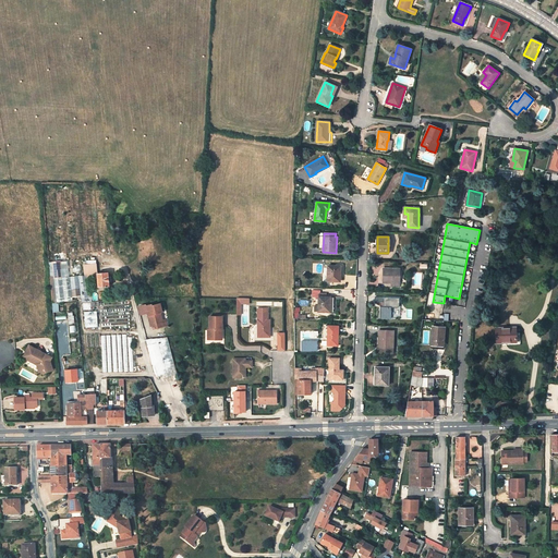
[(85,265),(86,275),(98,274),(97,264),(85,265)]
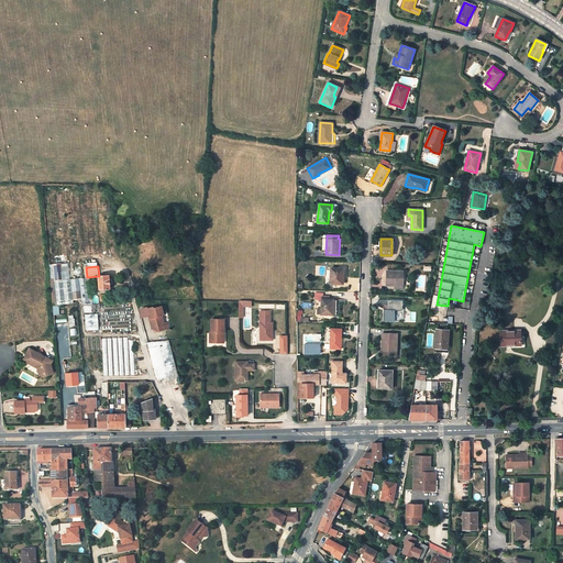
[(344,268),(331,268),(330,284),(342,284),(343,279),(344,268)]
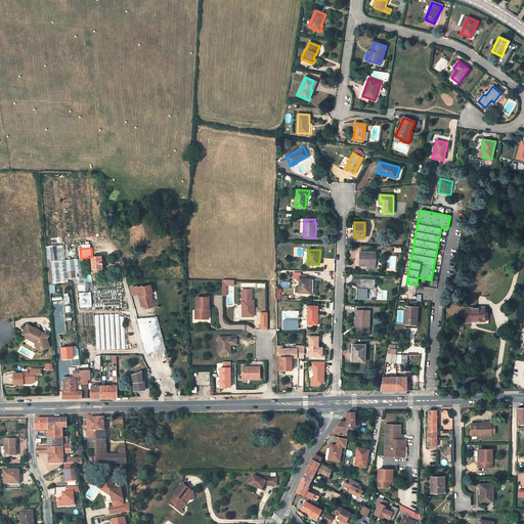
[(375,252),(360,252),(360,265),(367,265),(367,269),(375,269),(375,258),(376,258),(376,254),(375,254),(375,252)]
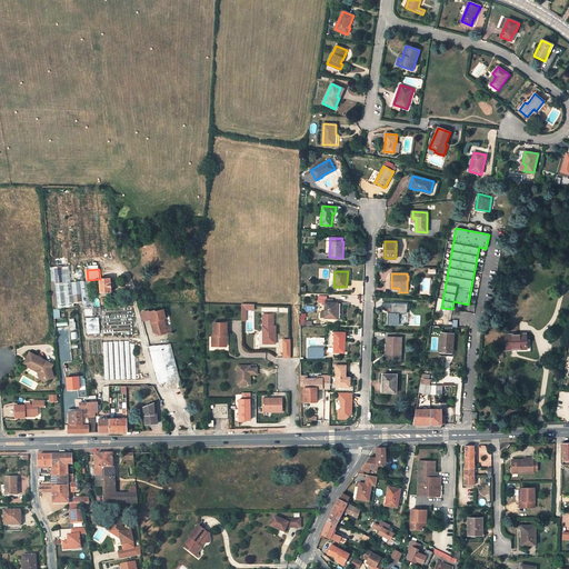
[(113,291),(111,278),(100,279),(101,293),(113,291)]
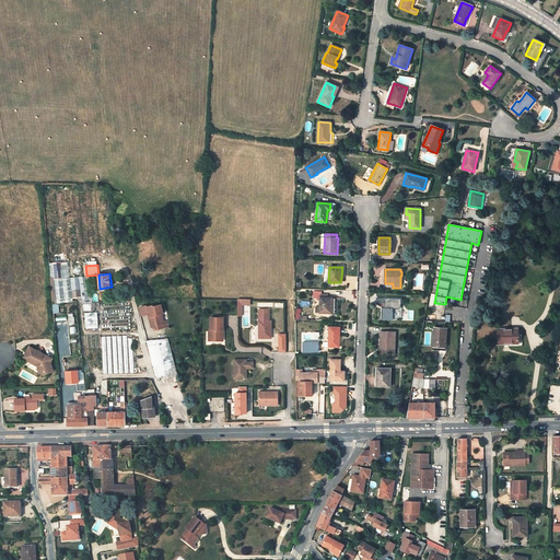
[(330,313),(331,298),(327,298),(328,294),(322,294),(322,298),(319,298),(319,313),(330,313)]
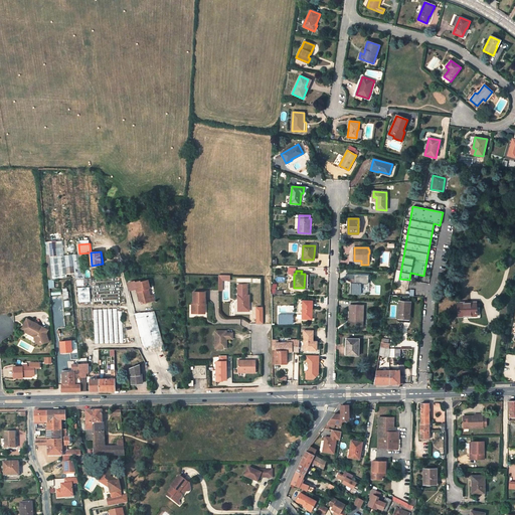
[(223,280),(230,280),(230,275),(219,275),(219,291),(223,291),(223,280)]
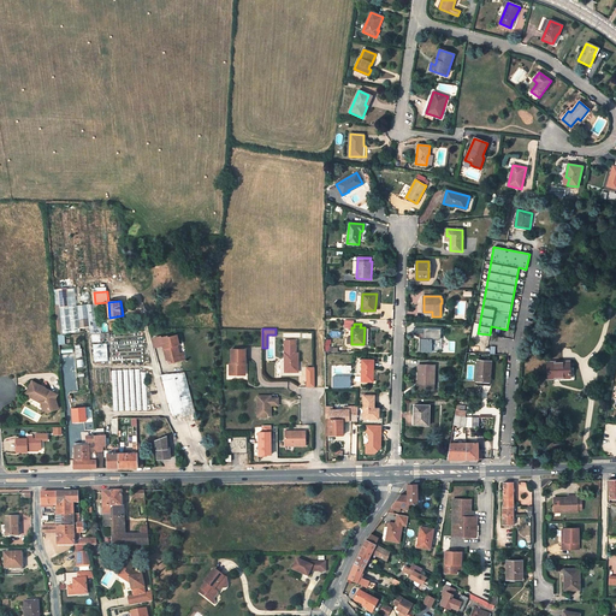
[(432,329),(414,329),(414,333),(420,333),(424,333),(424,338),(420,338),(420,351),(432,353),(432,339),(432,329)]
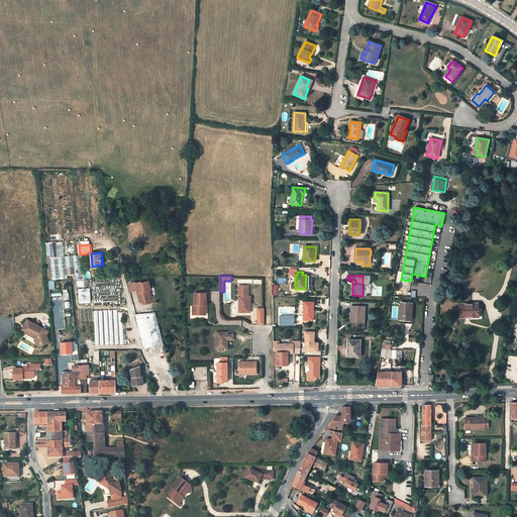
[(116,280),(96,281),(96,286),(94,286),(95,303),(121,303),(120,286),(117,286),(116,280)]
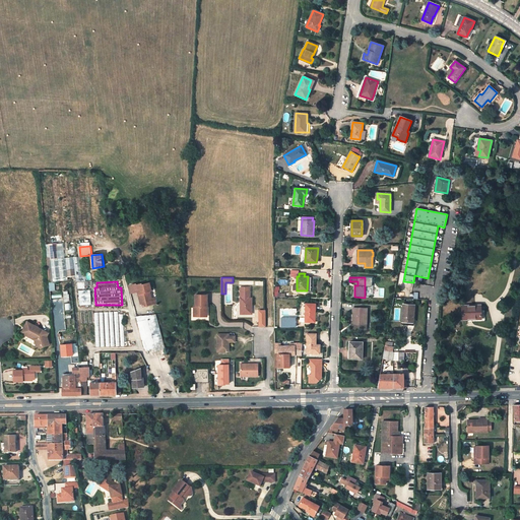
[(151,291),(150,284),(142,285),(142,284),(137,285),(137,284),(129,286),(131,294),(138,291),(139,295),(140,302),(142,302),(143,304),(144,307),(152,305),(151,300),(149,291),(151,291)]
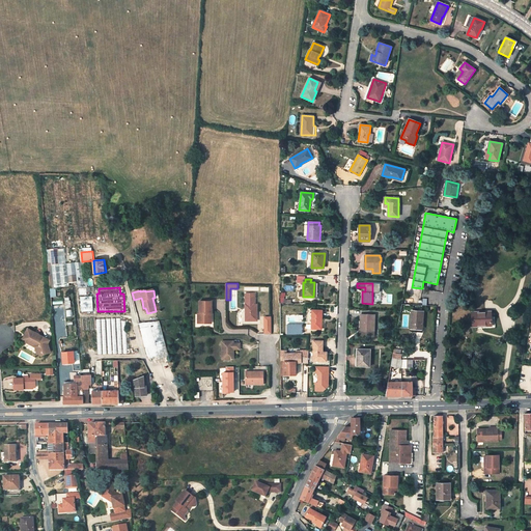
[(291,300),(285,300),(285,292),(281,292),(281,303),(291,303),(291,300)]
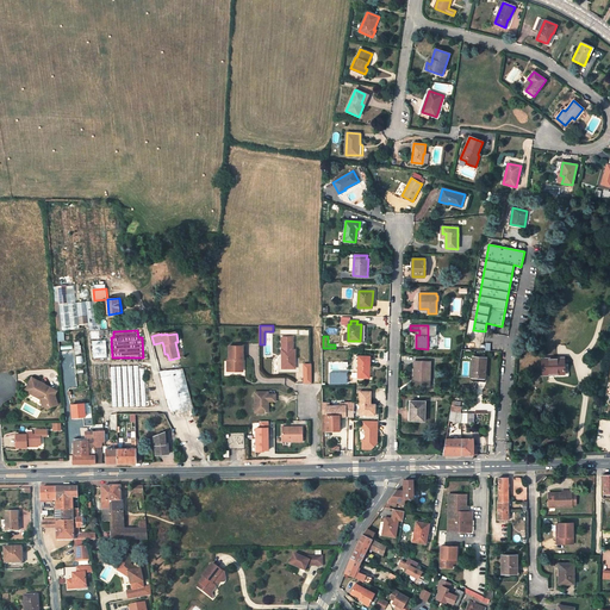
[(107,359),(106,340),(92,341),(93,359),(107,359)]
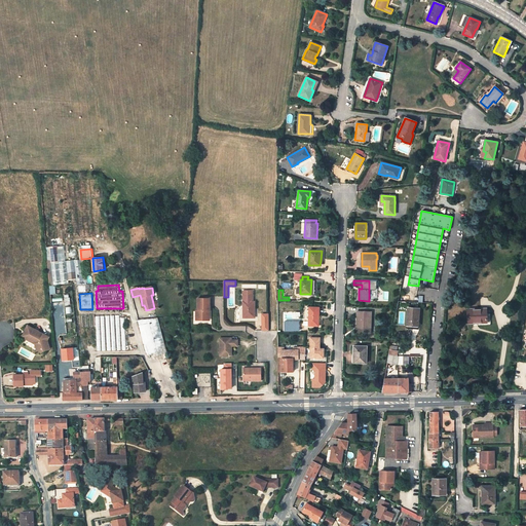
[(254,294),(245,294),(245,316),(256,316),(256,311),(256,309),(256,301),(254,301),(254,294)]
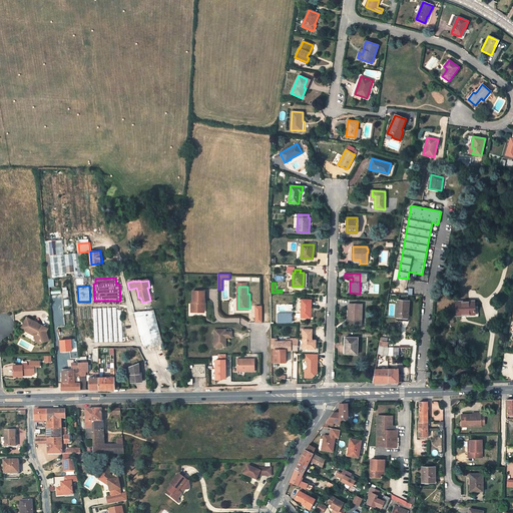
[(204,292),(192,292),(192,303),(191,303),(191,312),(204,312),(204,292)]
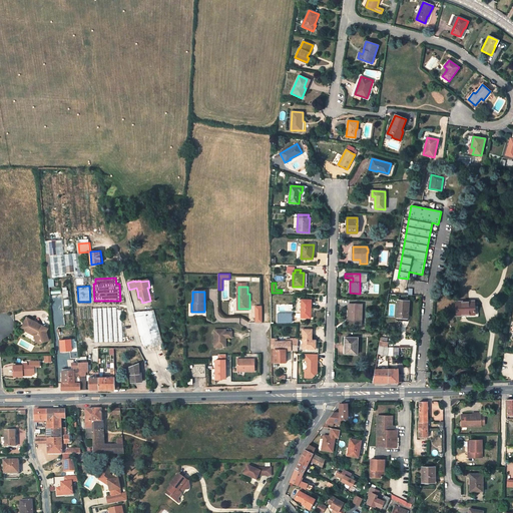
[(408,316),(409,302),(400,301),(400,299),(398,299),(398,301),(397,317),(402,317),(402,316),(408,316)]
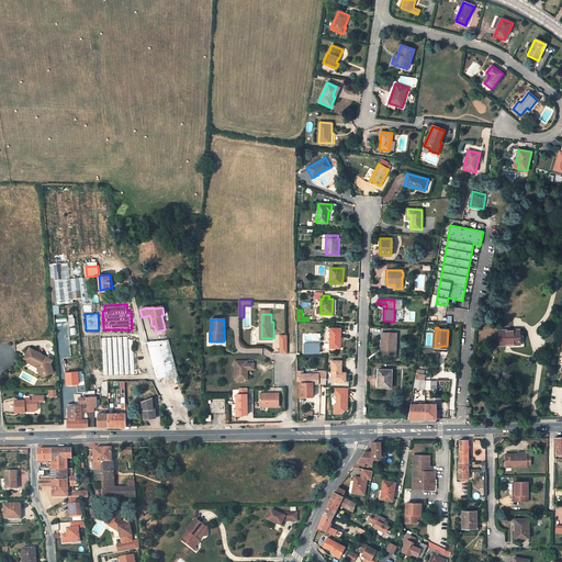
[(341,328),(330,328),(329,348),(339,348),(339,341),(341,341),(341,328)]
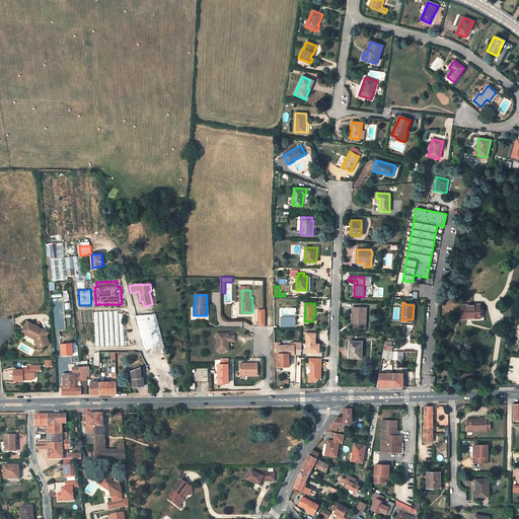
[(479,304),(461,305),(462,319),(467,318),(467,317),(479,316),(479,304)]
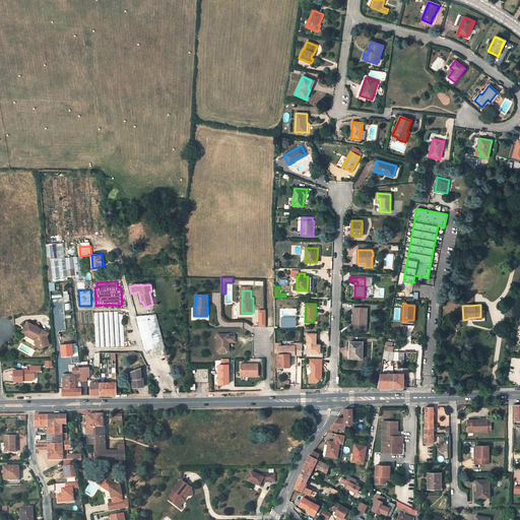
[(367,308),(352,308),(352,322),(367,323),(367,308)]
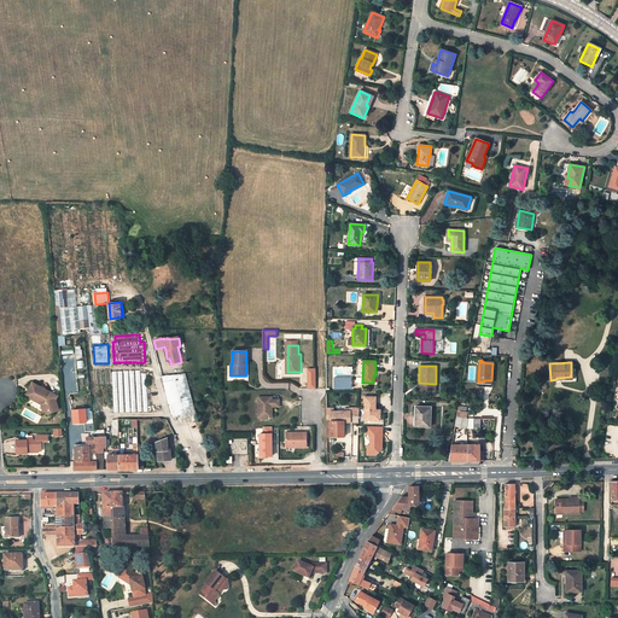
[(140,371),(112,372),(115,414),(149,413),(146,374),(140,374),(140,371)]
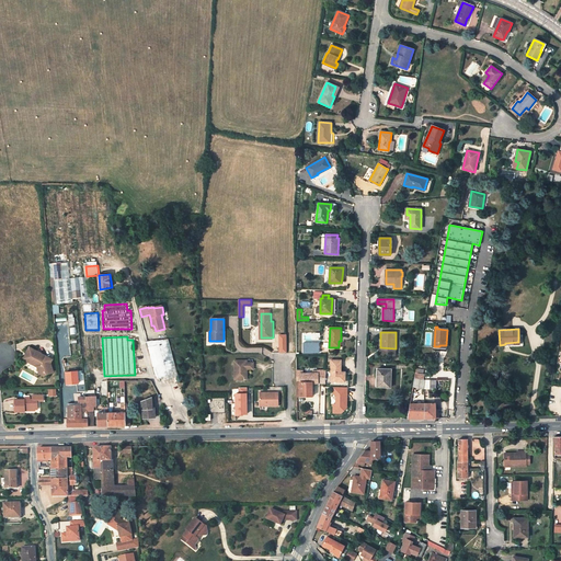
[(168,340),(147,342),(156,377),(159,379),(160,381),(178,376),(175,366),(168,340)]
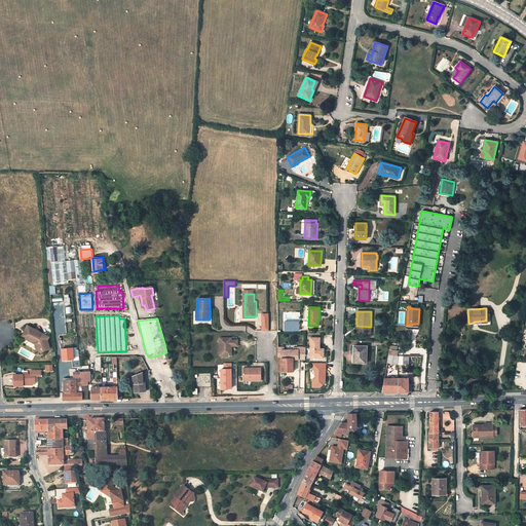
[(48,336),(27,326),(21,337),(35,343),(38,352),(50,348),(46,340),(48,336)]
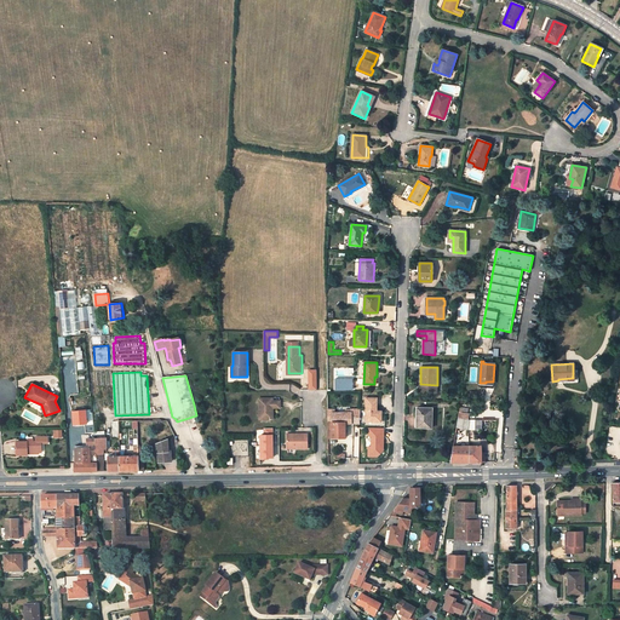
[(267,396),(253,397),(253,412),(257,412),(257,418),(268,418),(267,406),(274,406),(274,399),(267,399),(267,396)]
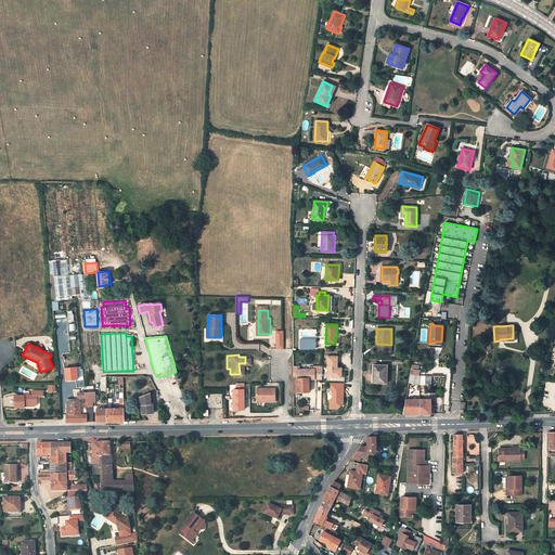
[(337,357),(327,356),(327,377),(341,377),(341,370),(337,370),(337,368),(337,357)]
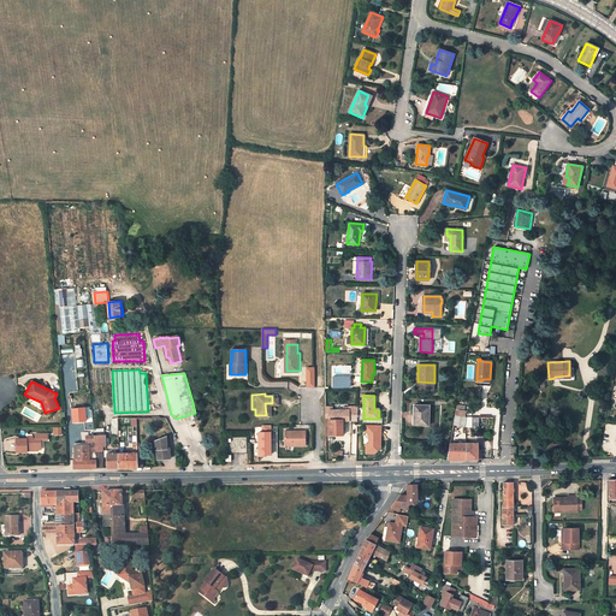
[(82,415),(81,402),(67,403),(69,416),(82,415)]
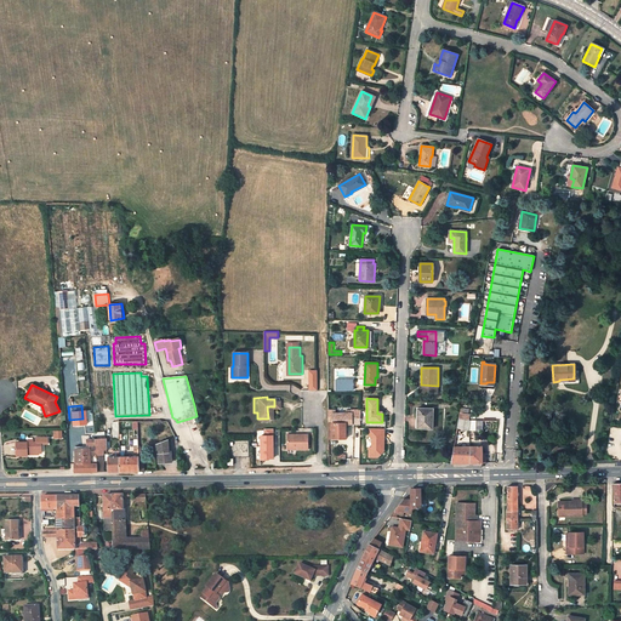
[(461,408),(457,428),(469,429),(483,431),(483,421),(468,421),(469,414),(468,414),(468,409),(461,408)]
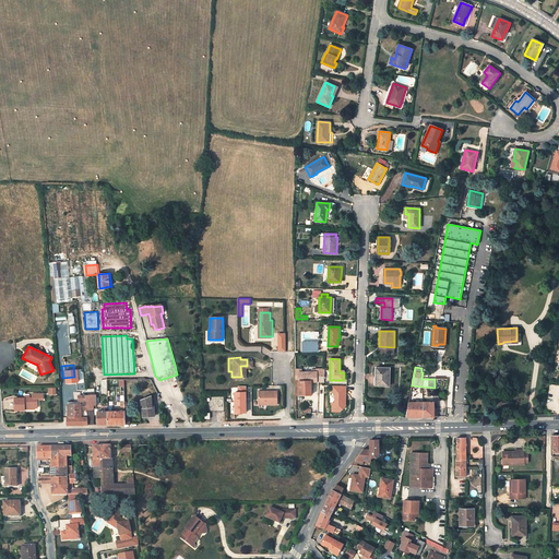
[(389,385),(390,368),(377,368),(376,372),(378,372),(377,385),(389,385)]
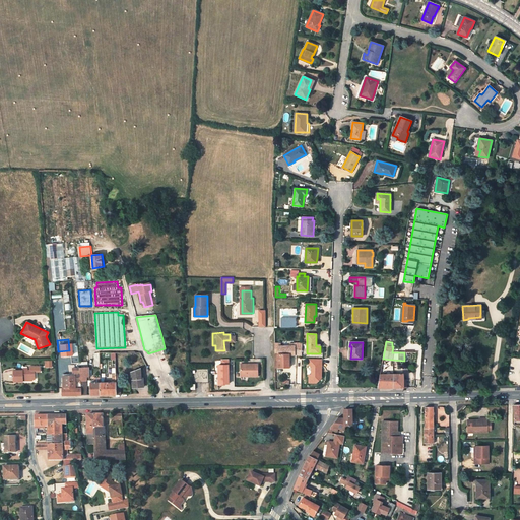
[(280,343),(274,343),(274,353),(278,353),(289,353),(289,354),(295,354),(295,351),(302,351),(302,343),(295,343),(295,345),(280,346),(280,343)]
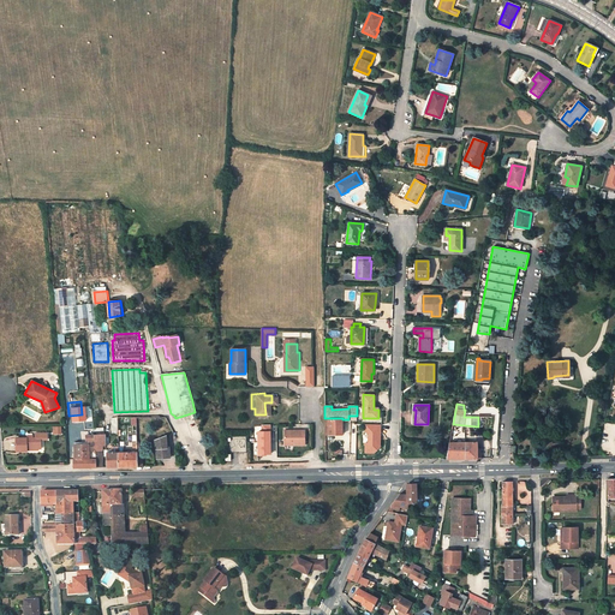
[(342,418),(329,418),(324,418),(324,435),(329,434),(342,434),(342,419),(342,418)]
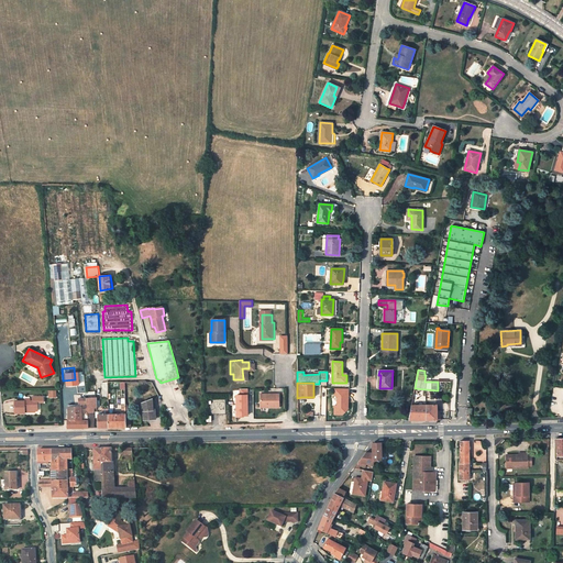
[(241,395),(241,384),(230,384),(231,412),(238,411),(238,410),(242,410),(241,399),(238,400),(238,396),(241,395)]
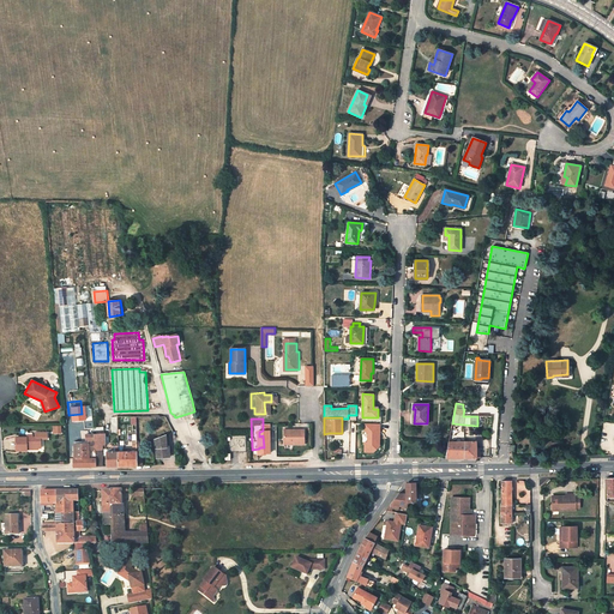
[(299,427),(278,427),(278,440),(299,440),(299,427)]
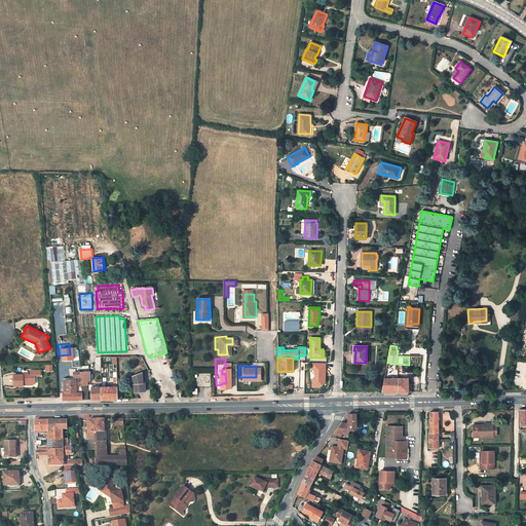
[(23,374),(13,374),(13,385),(23,385),(23,384),(23,383),(32,382),(35,382),(35,375),(40,375),(40,370),(30,370),(30,374),(28,374),(23,374)]
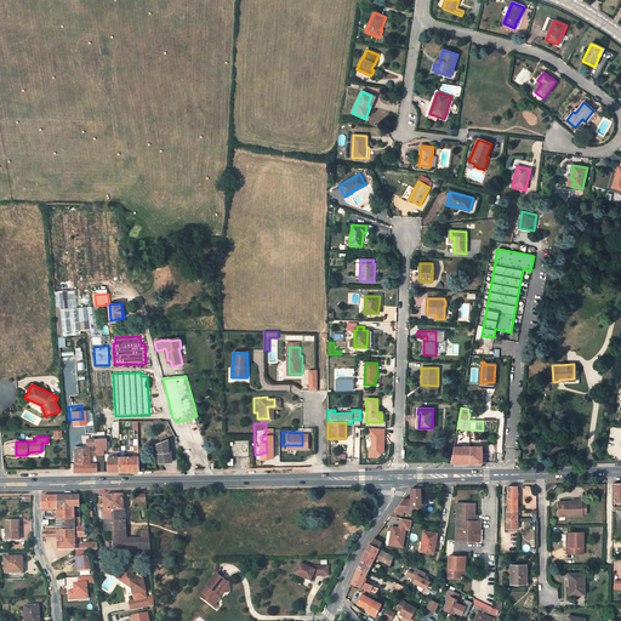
[(166,442),(155,445),(157,463),(170,462),(169,451),(167,451),(166,442)]
